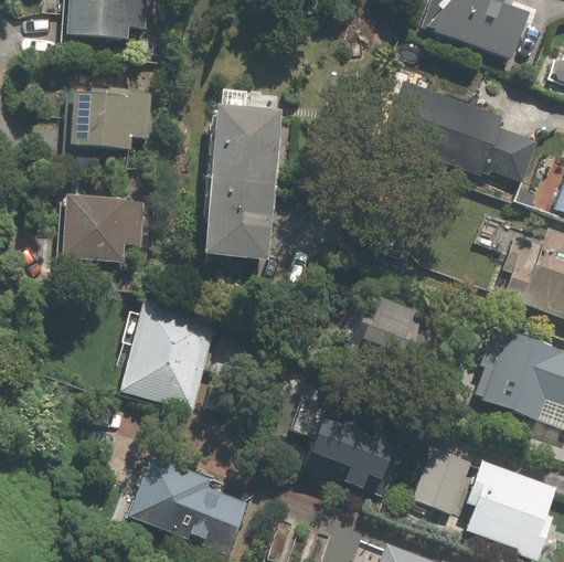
[(148,28),(149,0),(65,0),(63,45),(108,49),(109,40),(130,41),(131,27),(148,28)]
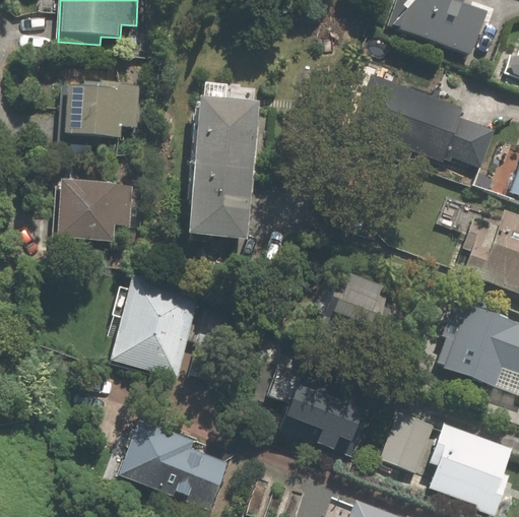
[(396,0),(386,30),(466,59),(483,12),(454,1),(454,0),(396,0)]
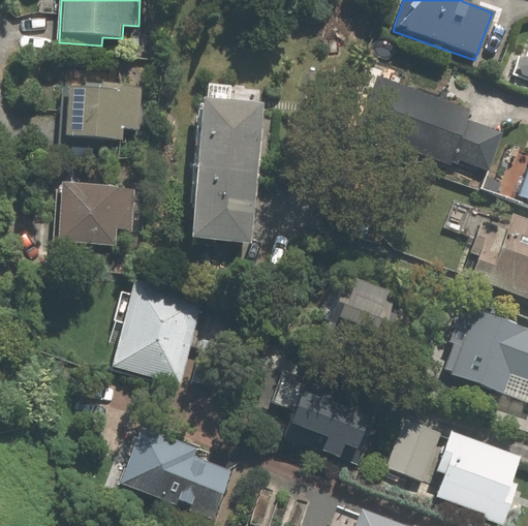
[(488,166),(501,129),(463,116),(467,105),(372,72),(352,126),(447,160),(448,157),(458,160),(459,156),(488,166)]
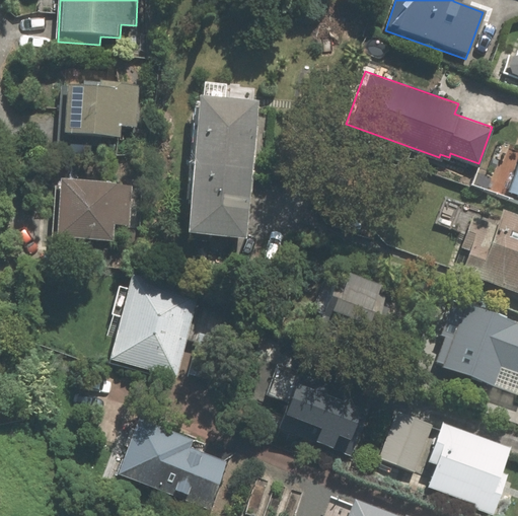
[(135,125),(138,83),(99,81),(99,86),(62,83),(58,139),(98,142),(99,135),(119,136),(120,124),(135,125)]
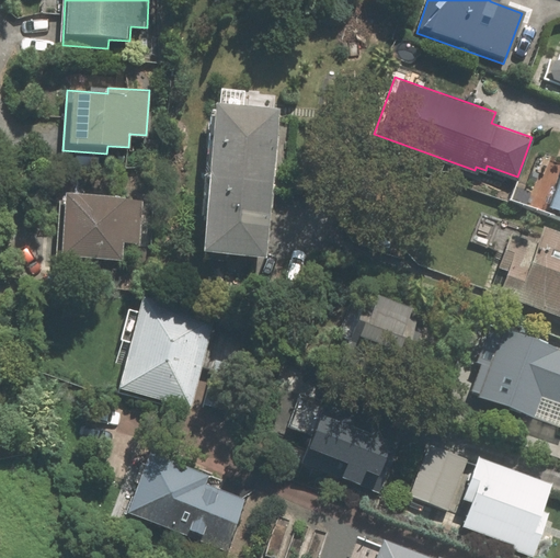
[(208,102),(198,250),(260,254),(271,106),(208,102)]
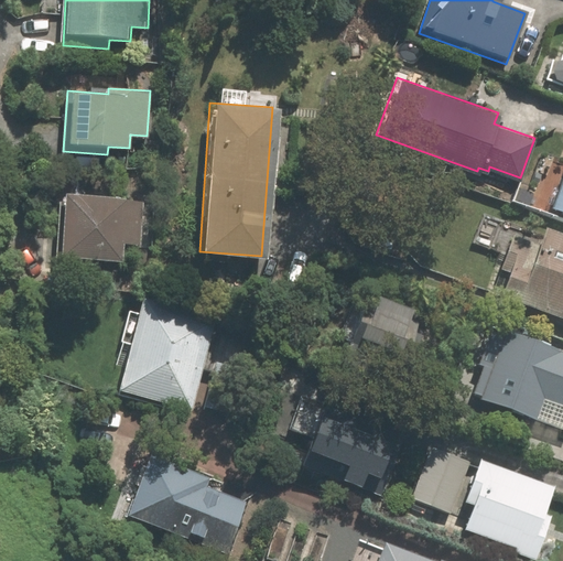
[(562,160),(548,205),(562,211),(562,160)]
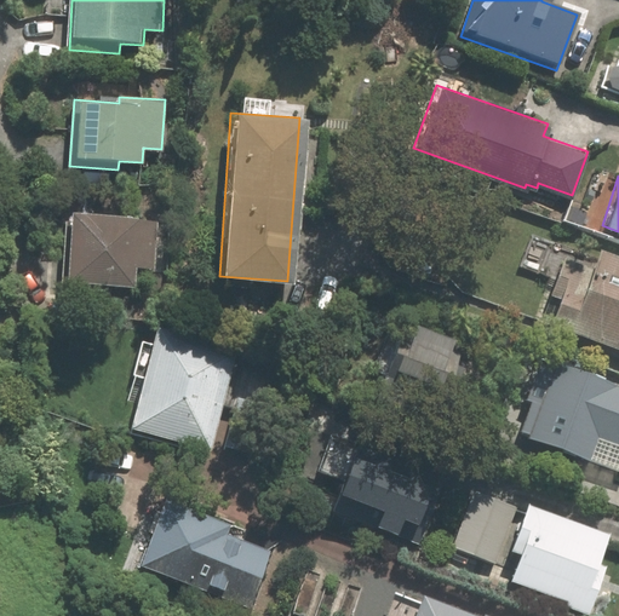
[(73,216),(68,283),(133,288),(136,268),(153,269),(156,222),(73,216)]
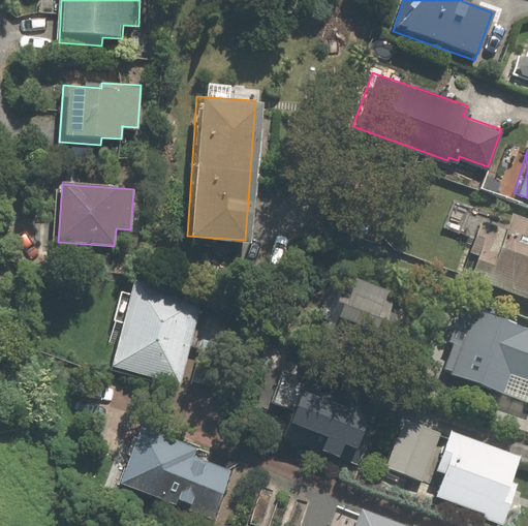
[(527,219),(503,211),(498,224),(485,219),(484,222),(474,219),(465,246),(473,250),(465,274),(527,297),(527,219)]
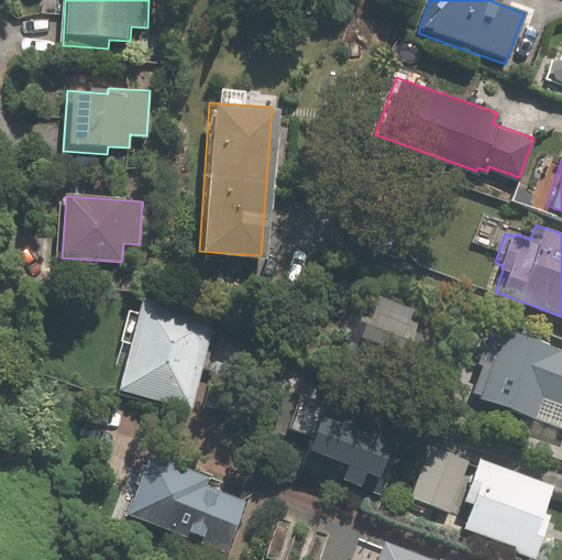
[(194,409),(216,316),(142,298),(119,392),(194,409)]
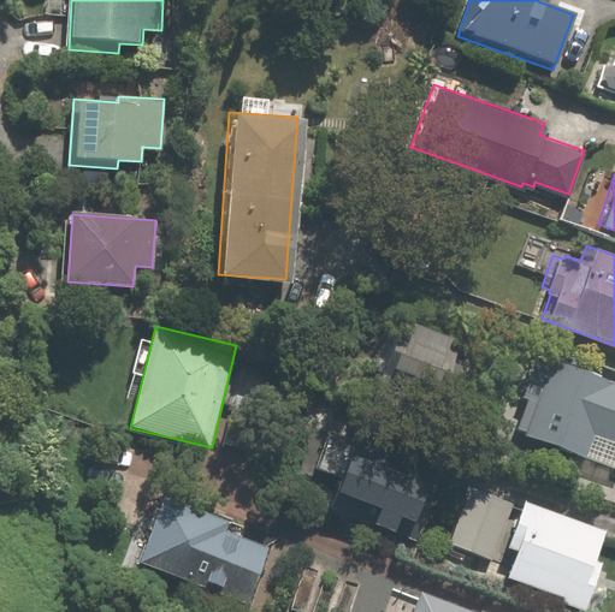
[(451,342),(413,328),(412,334),(400,331),(396,338),(384,334),(373,367),(385,372),(373,402),(432,423),(444,391),(453,393),(463,367),(454,363),(459,351),(449,348),(451,342)]
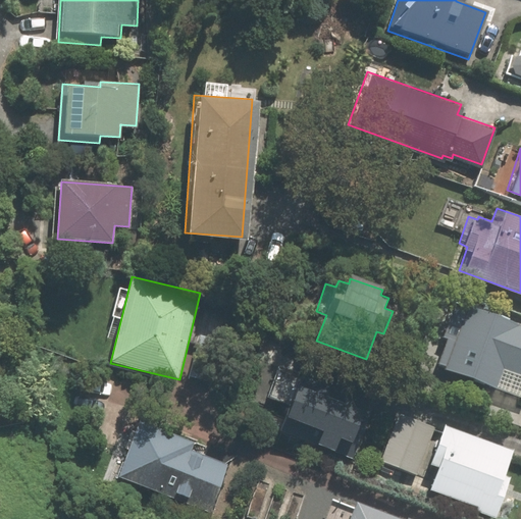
[(520,327),(456,305),(445,338),(449,339),(439,364),(448,367),(447,370),(520,397),(520,327)]
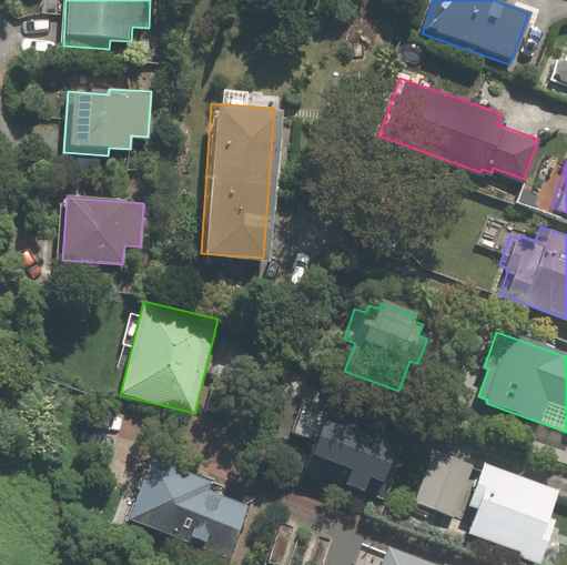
[(218,363),(208,409),(233,413),(243,370),(218,363)]
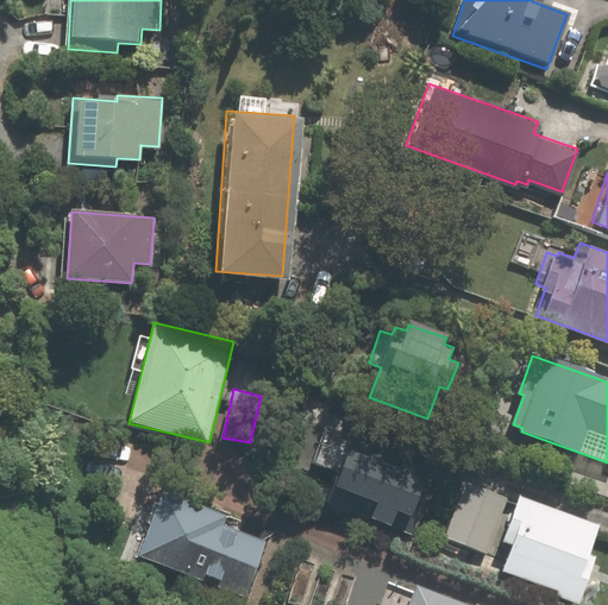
[(422,516),(434,479),(430,477),(432,468),(325,433),(315,464),(337,471),(326,503),(412,531),(418,514),(422,516)]
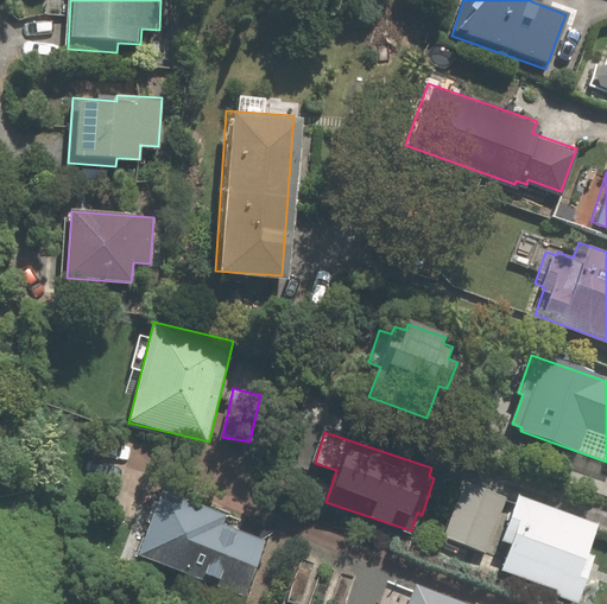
[(463,481),(444,535),(487,551),(506,496),(463,481)]
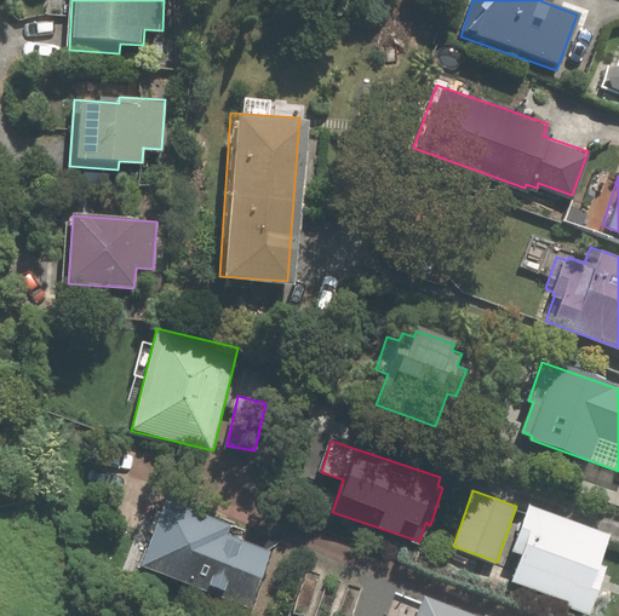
[(252,606),(273,550),(227,534),(230,523),(165,500),(141,566),(206,591),(199,610),(215,615),(223,615),(230,599),(252,606)]
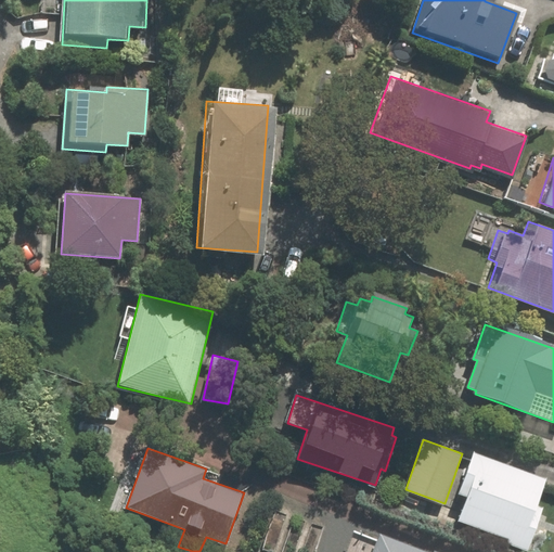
[(466,498),(458,522),(507,539),(506,543),(527,551),(543,506),(537,503),(545,479),(473,453),(459,495),(466,498)]
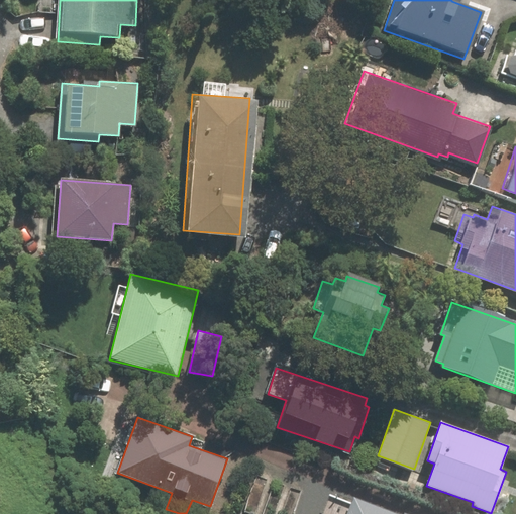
[(390,513),(351,500),(346,513),(390,513)]
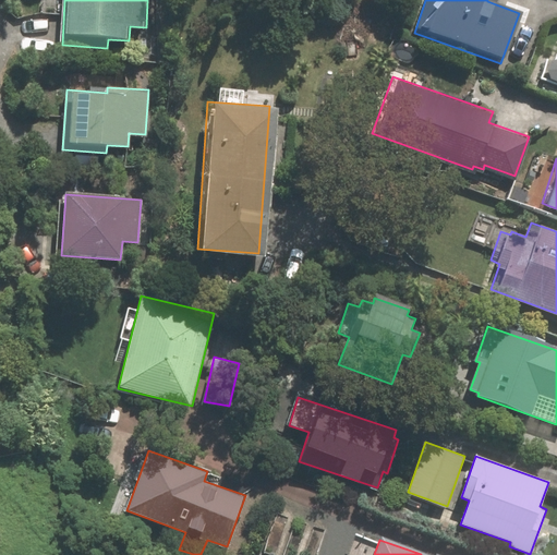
All buildings are outlined.
